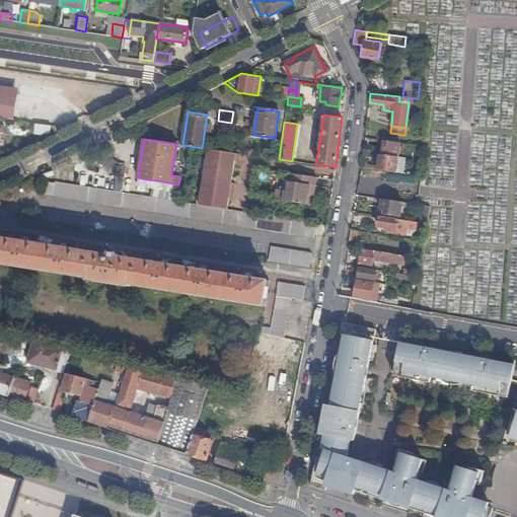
[(379,153),(377,169),(395,172),(399,142),(383,140),(381,153),(379,153)]
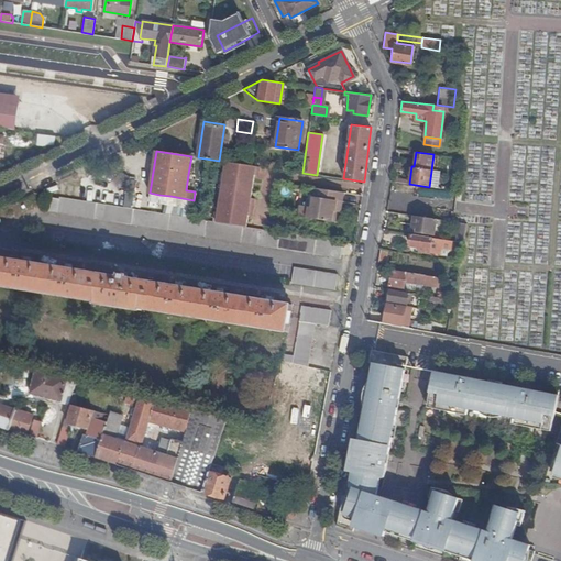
[(223,179),(227,162),(219,161),(198,157),(191,156),(188,174),(223,179)]
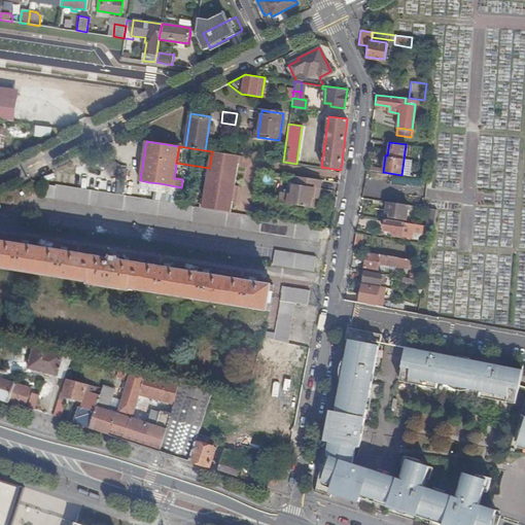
[(420,161),(417,177),(425,178),(428,162),(420,161)]
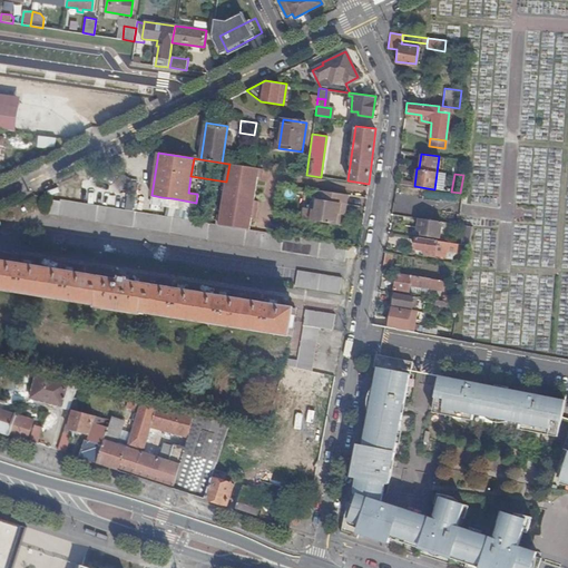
[(344,221),(345,189),(317,188),(316,205),(302,204),(302,218),(344,221)]
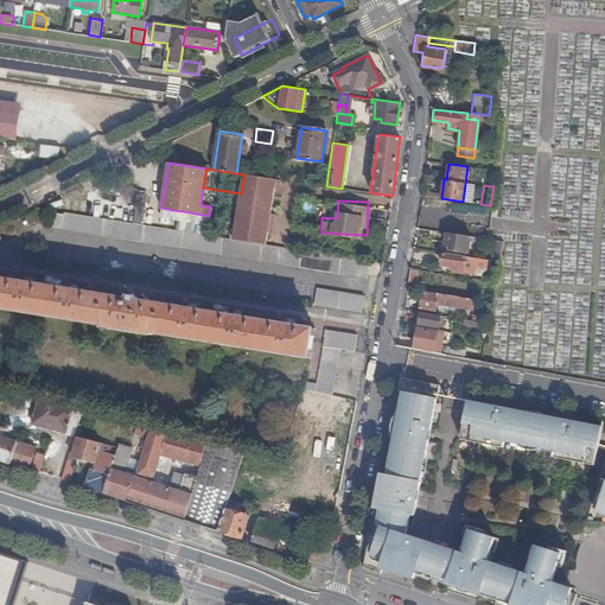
[(293,229),(295,211),(281,209),(279,227),(293,229)]
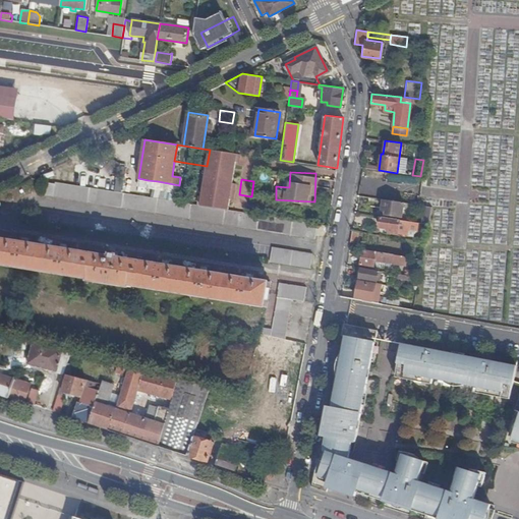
[(157,190),(157,189),(158,181),(148,180),(147,189),(157,190)]
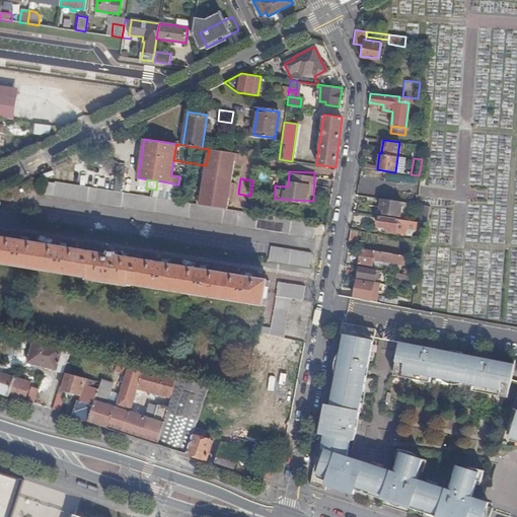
[(177,193),(178,185),(157,180),(156,189),(177,193)]
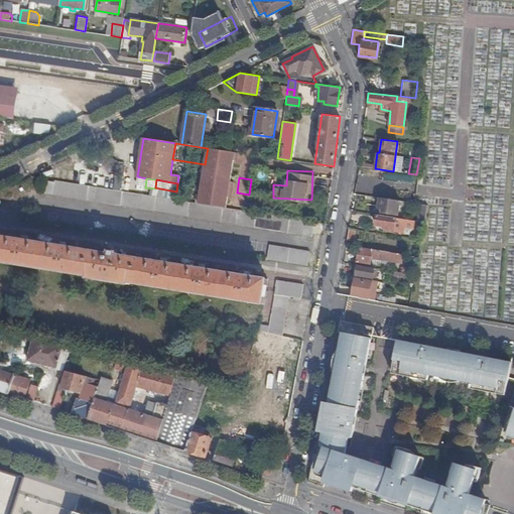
[(311,236),(313,221),(54,180),(54,182),(46,181),(44,194),(52,195),(52,196),(311,236)]
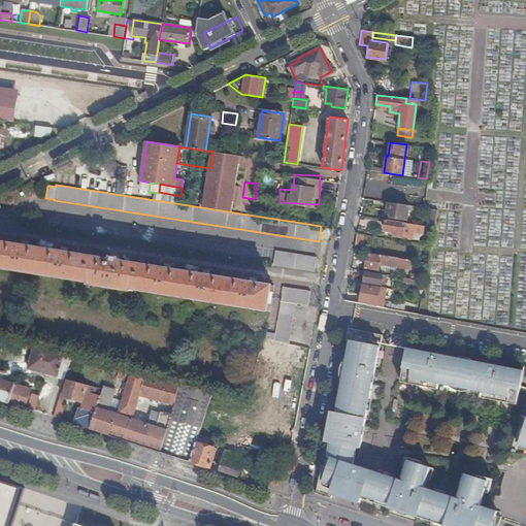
[(408,204),(388,201),(387,210),(392,211),(391,216),(406,218),(408,204)]
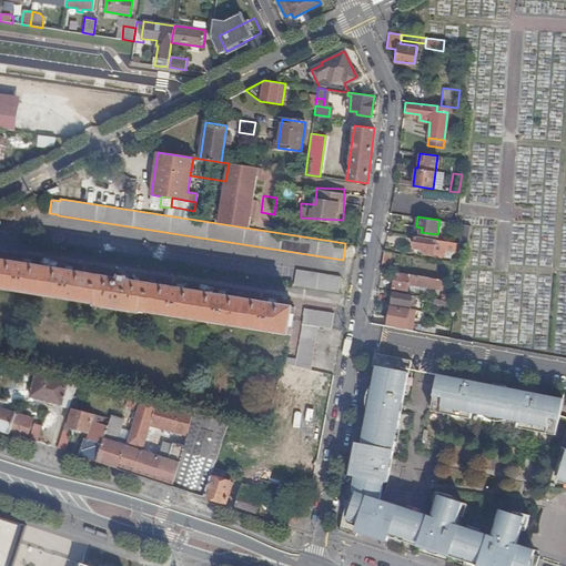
[(460,242),(467,243),(471,224),(463,223),(460,242)]
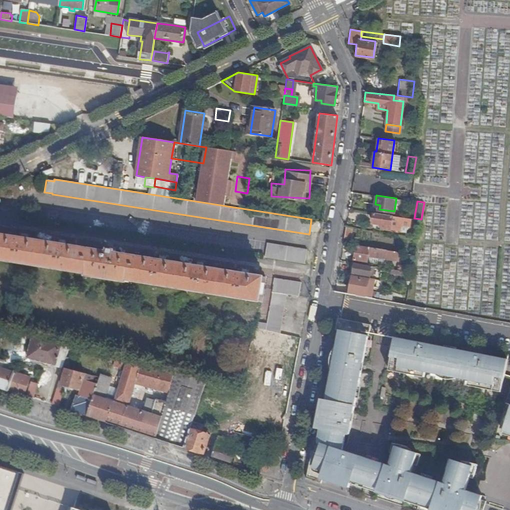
[(397,221),(408,223),(409,217),(373,212),(372,221),(382,223),(382,227),(390,228),(392,219),(397,220),(397,221)]
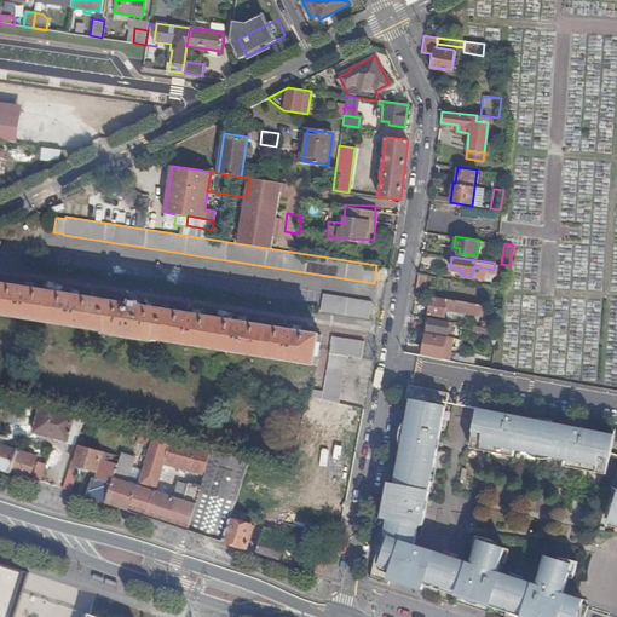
[(425,288),(427,274),(419,272),(416,287),(425,288)]
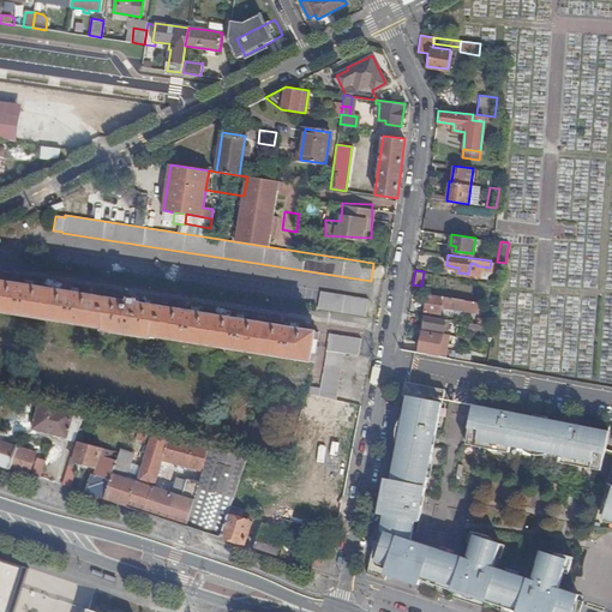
[(318,331),(298,328),(289,328),(243,319),(235,319),(198,312),(190,312),(138,304),(139,300),(131,299),(130,303),(78,294),(71,293),(33,287),(25,286),(0,281),(0,311),(106,329),(105,330),(154,339),(154,336),(313,361),(318,331)]
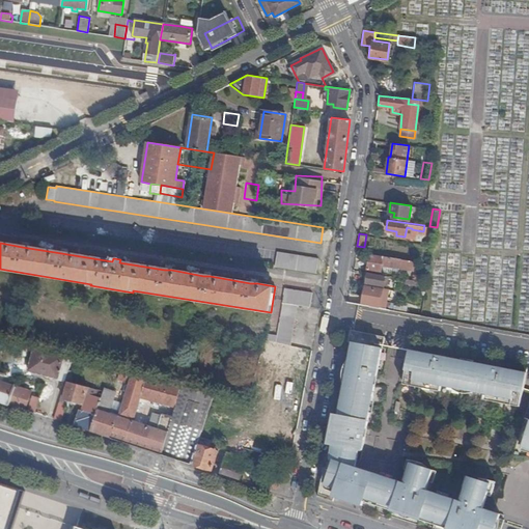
[(315,273),(317,258),(276,251),(274,267),(315,273)]
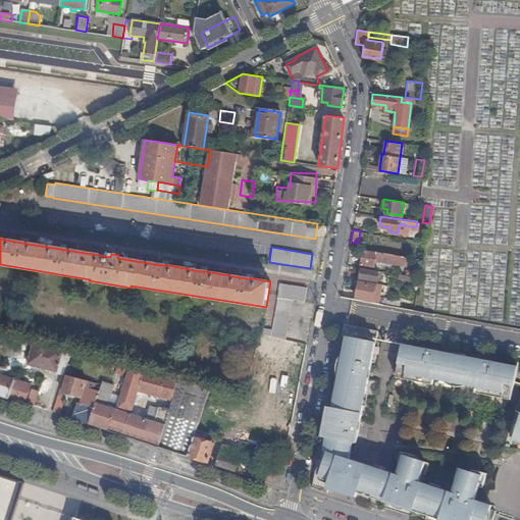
[(400,263),(401,255),(362,249),(360,264),(373,266),(374,259),(393,262),(400,263)]
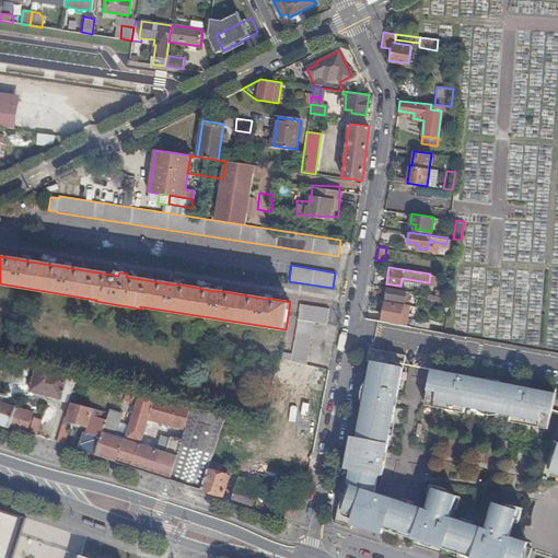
[(404,301),(405,300),(406,291),(406,290),(387,287),(385,298),(404,301)]
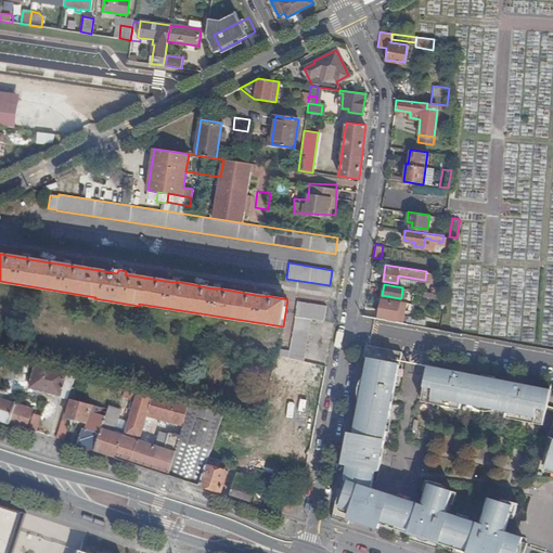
[(323,319),(325,304),(297,298),(288,350),(303,352),(309,317),(323,319)]
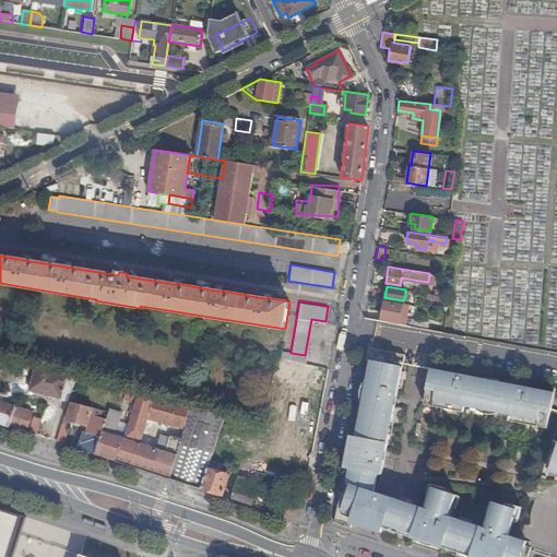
[(400,321),(400,322),(416,326),(418,319),(406,317),(406,319),(400,318),(403,306),(383,303),(380,319),(400,321)]
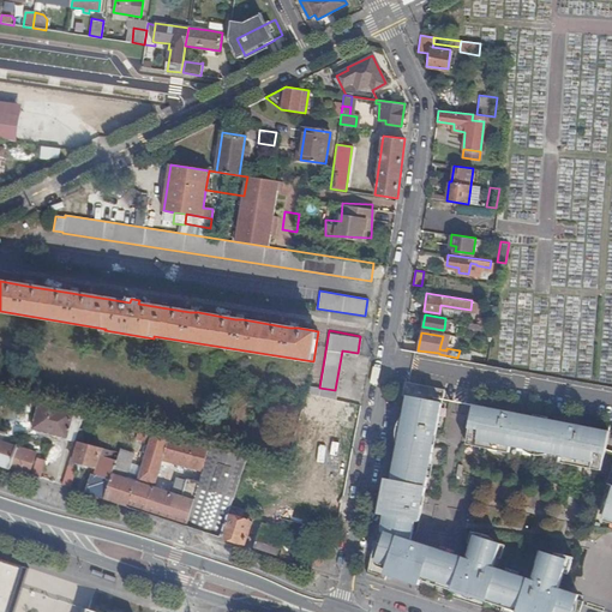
[(379,513),(383,514),(415,520),(419,521),(444,389),(405,382),(401,396),(409,397),(407,413),(406,420),(402,420),(399,437),(402,438),(401,447),(394,480),(390,479),(388,497),(383,496),(379,513)]
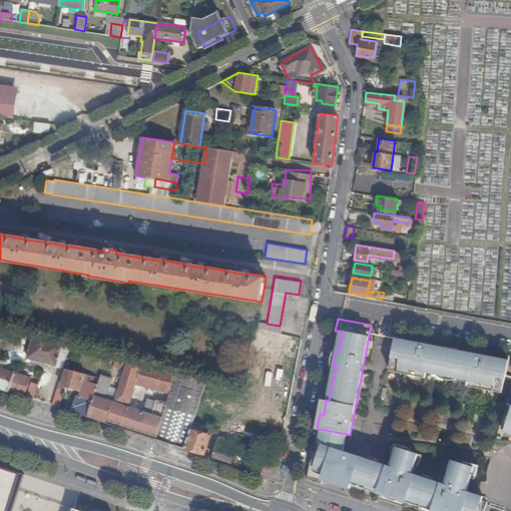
[(264,326),(259,343),(289,351),(293,334),(264,326)]
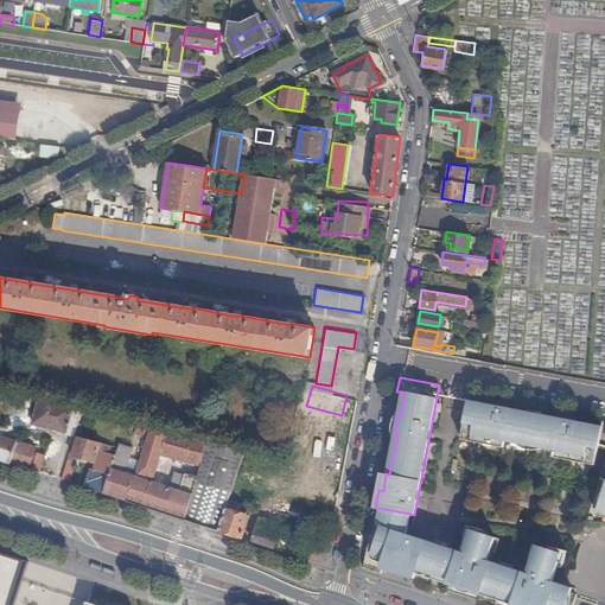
[(67,431),(74,405),(37,395),(31,421),(67,431)]
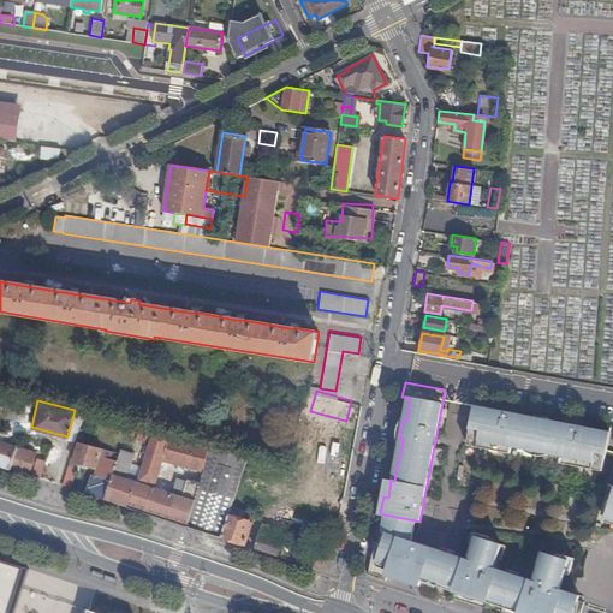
[(475,405),(468,440),(484,444),(483,447),(510,452),(511,448),(560,457),(559,462),(585,466),(587,462),(603,465),(609,430),(567,422),(566,424),(517,415),(517,414),(475,405)]
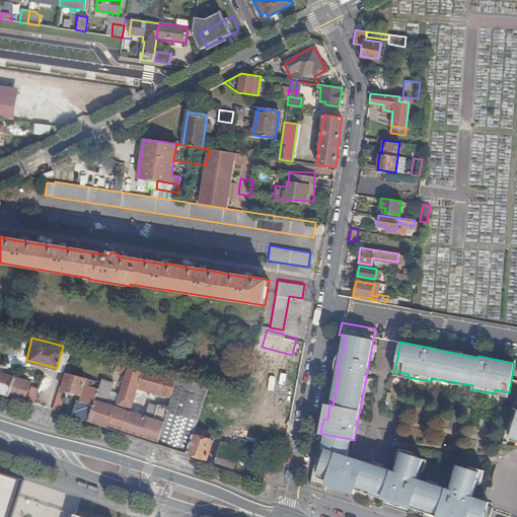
[(122,370),(123,361),(116,359),(114,369),(122,370)]
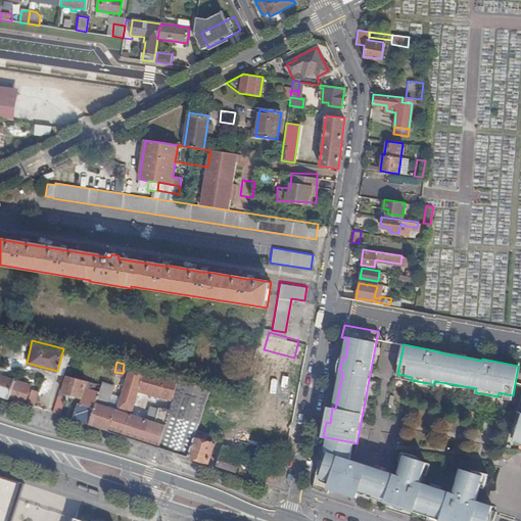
[(72,420),(212,457),(218,437),(196,432),(208,386),(128,365),(120,395),(111,393),(114,383),(101,380),(99,388),(87,385),(89,378),(66,372),(61,390),(79,394),(72,420)]
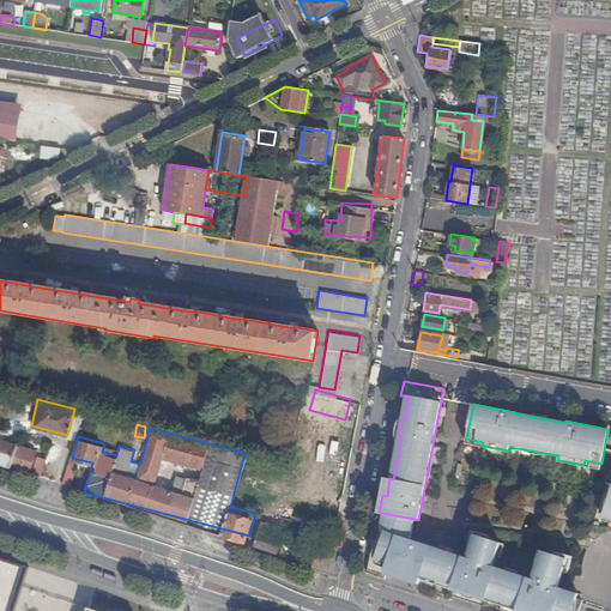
[(0,460),(41,473),(46,458),(36,454),(38,447),(0,434),(0,460)]
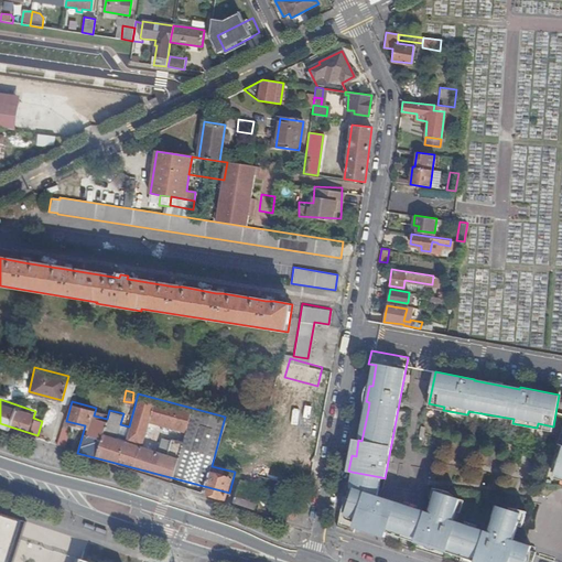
[(352,472),(348,495),(353,494),(363,493),(369,494),(375,495),(381,477),(352,472)]
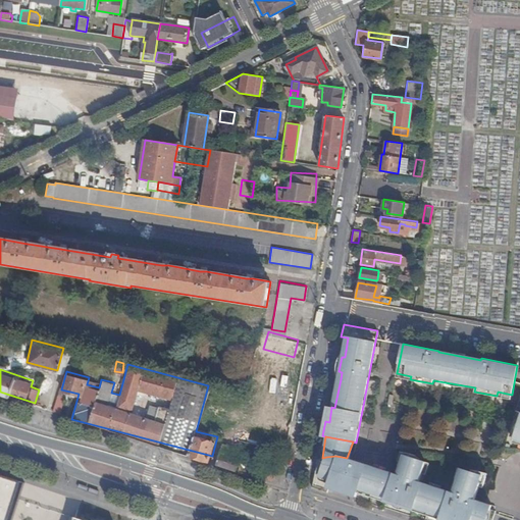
[(214,462),(236,469),(243,448),(222,440),(214,462)]
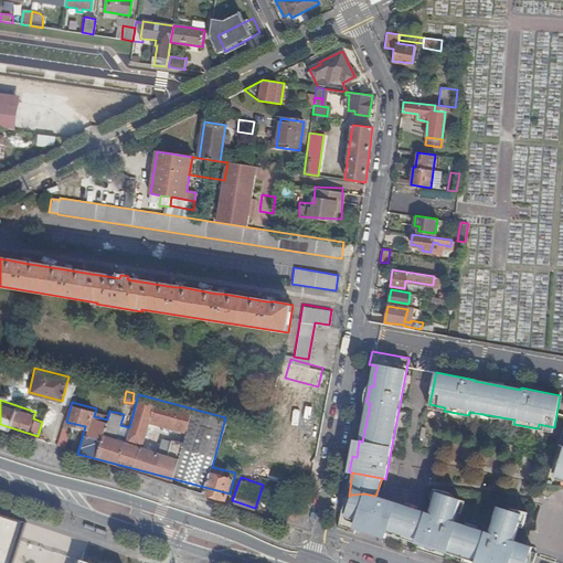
[(353,495),(349,496),(343,497),(338,528),(353,532),(356,528),(384,538),(383,542),(414,552),(415,549),(444,558),(443,561),(447,562),(531,562),(535,552),(530,550),(514,545),(517,541),(513,540),(516,531),(519,531),(524,514),(495,505),(490,517),(494,518),(489,532),(453,520),(455,511),(458,512),(463,499),(432,490),(428,502),(431,503),(428,512),(427,518),(386,503),(388,499),(375,496),(370,495),(363,494),(353,495)]
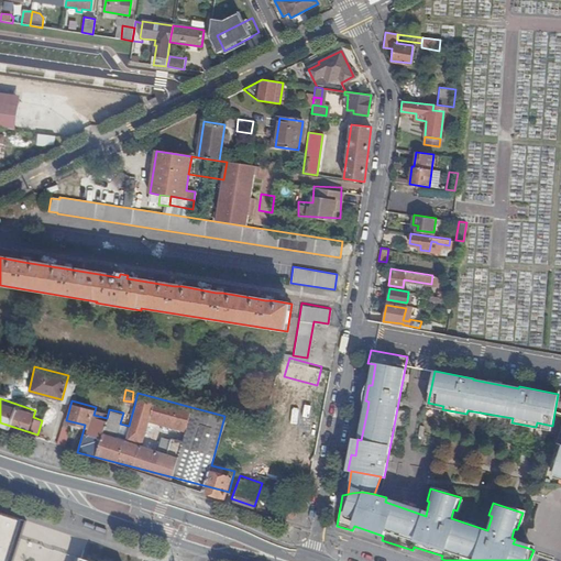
[(427,510),(386,497),(385,502),(426,516),(427,510)]
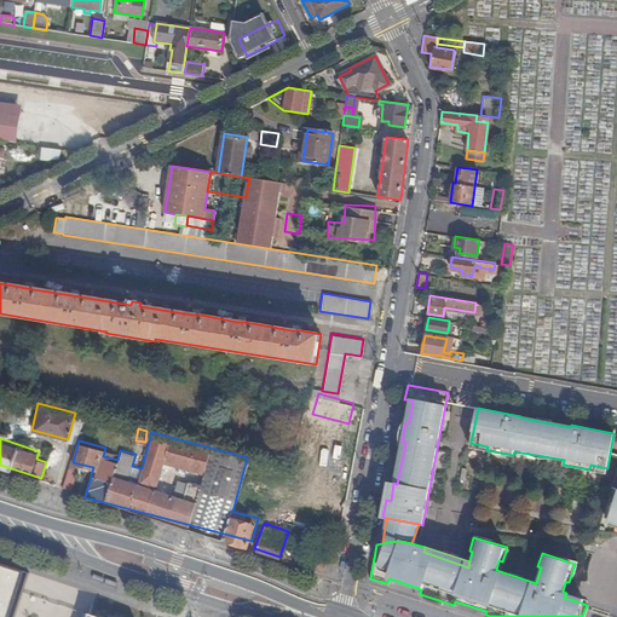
[(564,598),(581,603),(583,598),(566,593),(564,598)]
